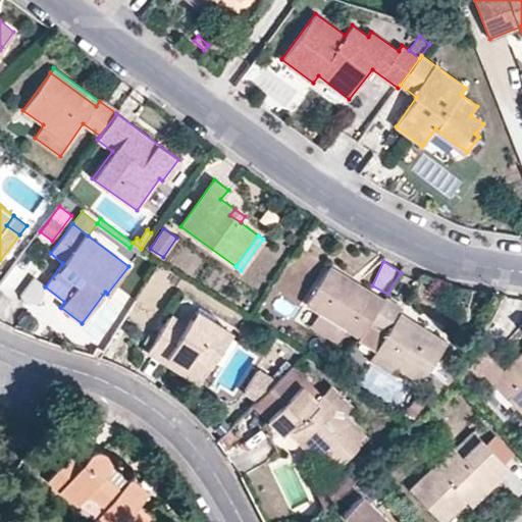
[(360,337),(384,299),(368,289),(365,294),(347,282),(350,277),(329,265),(305,304),(320,312),(311,326),(335,341),(344,327),(360,337)]
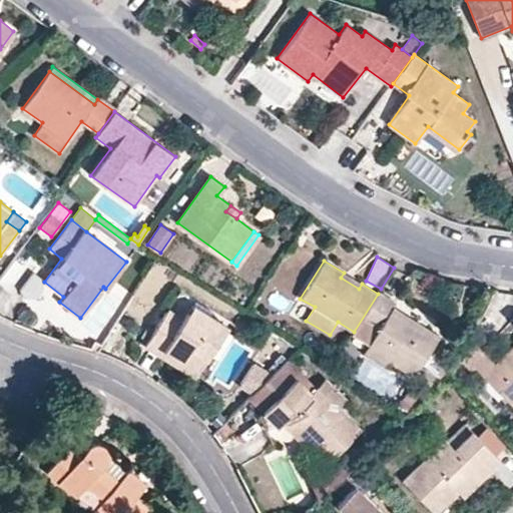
[(362,284),(344,273),(341,278),(359,289),(362,284)]
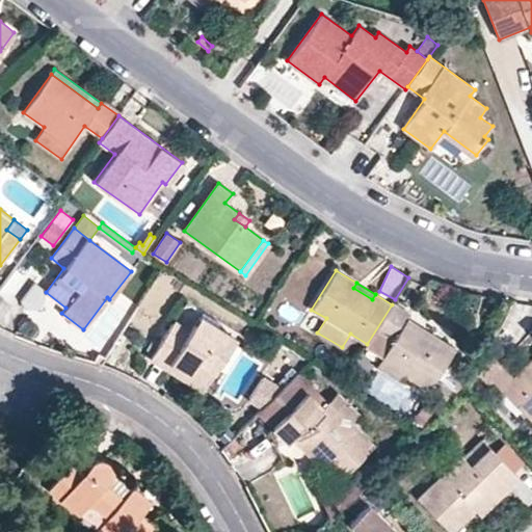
[(455,349),(406,318),(409,314),(393,302),(392,304),(367,344),(365,347),(382,357),(405,371),(431,388),(455,349)]
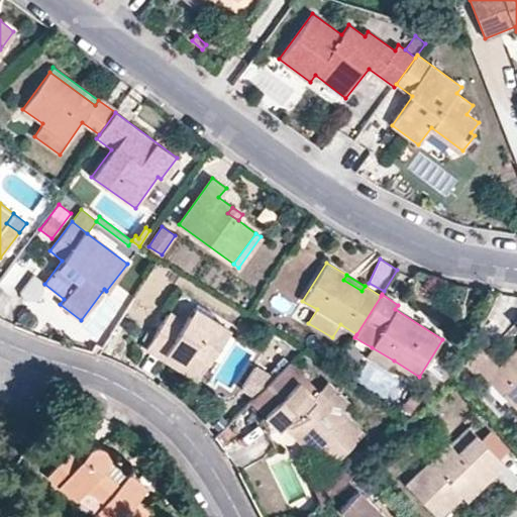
[(200,375),(229,329),(213,318),(215,314),(196,302),(185,321),(169,311),(145,348),(162,358),(166,352),(200,375)]
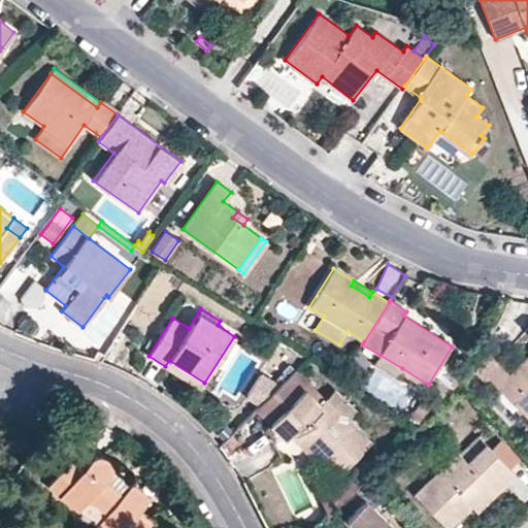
[(501,360),(489,347),(480,364),(489,373),(501,360)]
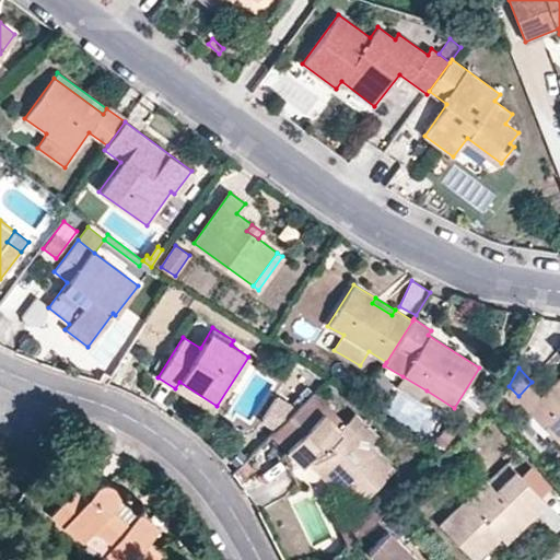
[(559,372),(541,392),(532,382),(518,396),(559,438),(559,372)]
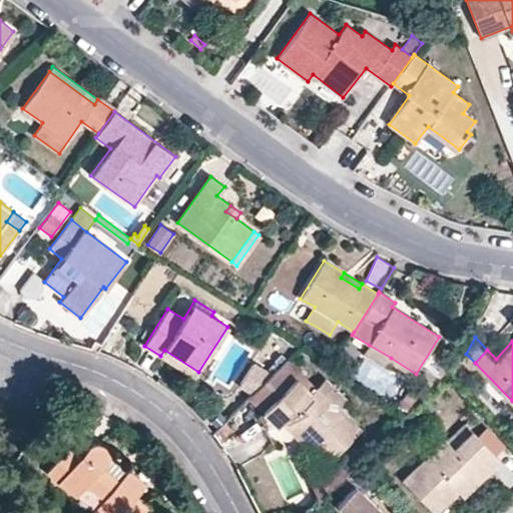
[(98,351),(102,346),(95,342),(91,349),(98,351)]
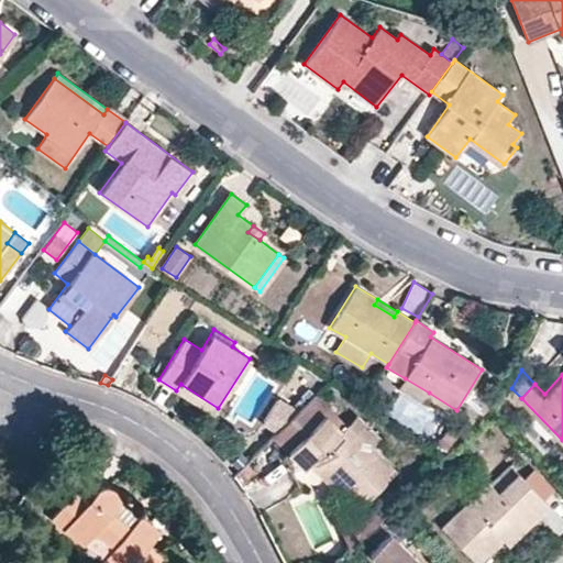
[(429,393),(405,378),(399,387),(422,403),(429,393)]
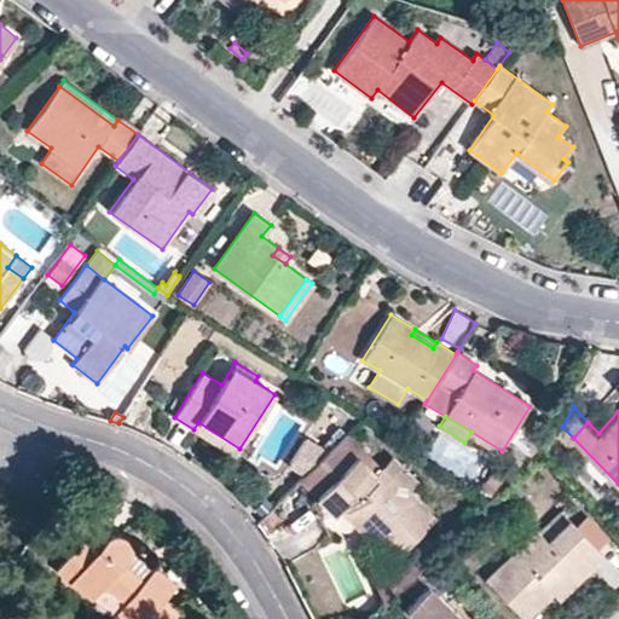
[(239,449),(198,422),(194,429),(236,455),(239,449)]
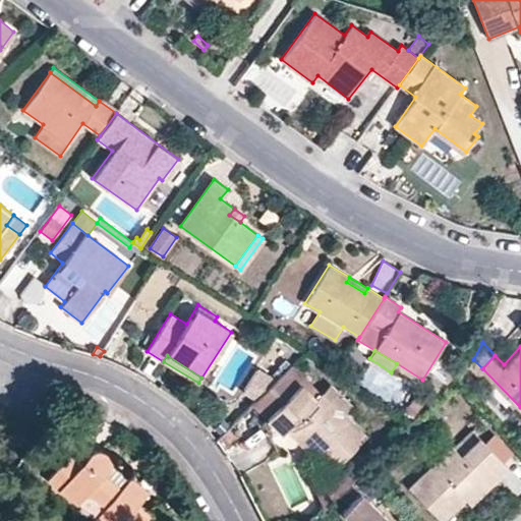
[(414,417),(450,381),(455,370),(445,361),(405,411),(414,417)]
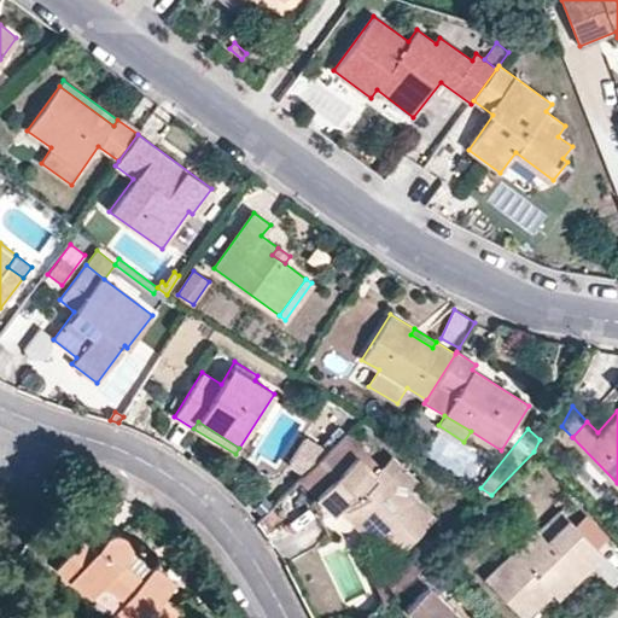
[(437,514),(412,489),(418,482),(391,455),(380,467),(374,473),(356,455),(362,449),(347,432),(326,452),(302,477),(299,479),(334,512),(338,508),(366,535),(371,531),(396,557),(437,514)]
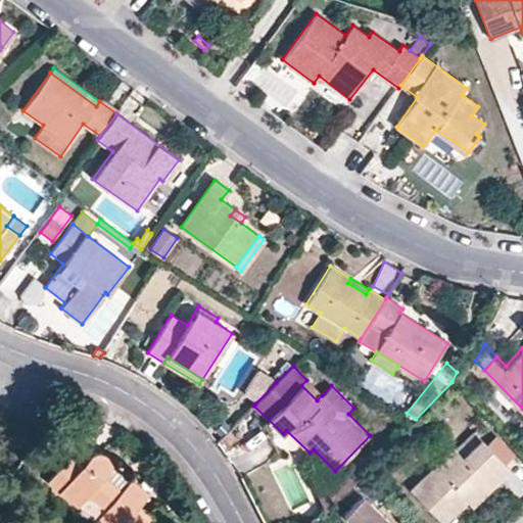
[(255,403),(276,382),(258,371),(244,392),(255,403)]
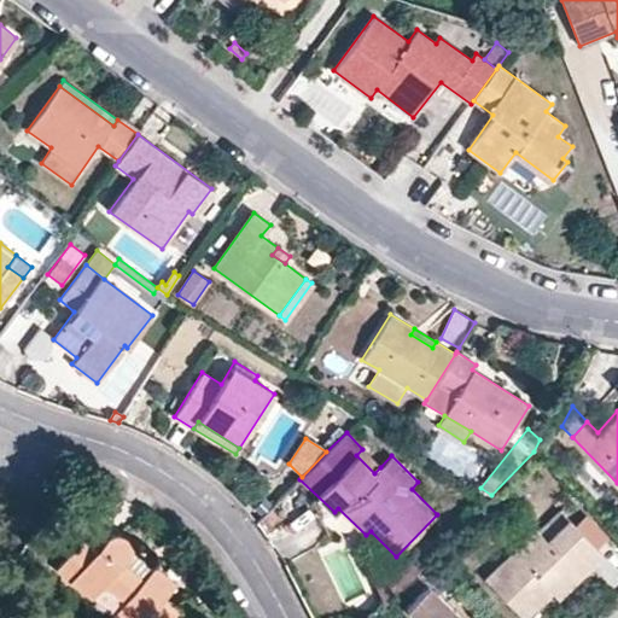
[(380,467),(362,449),(356,455),(374,473),(380,467)]
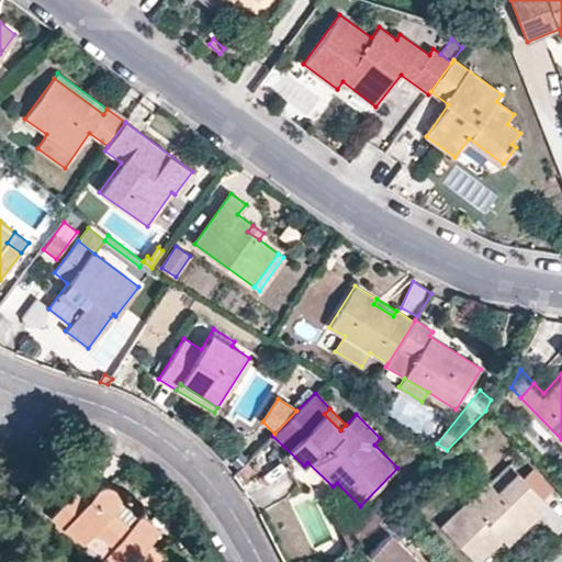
[(268,485),(291,472),(282,458),(259,472),(268,485)]
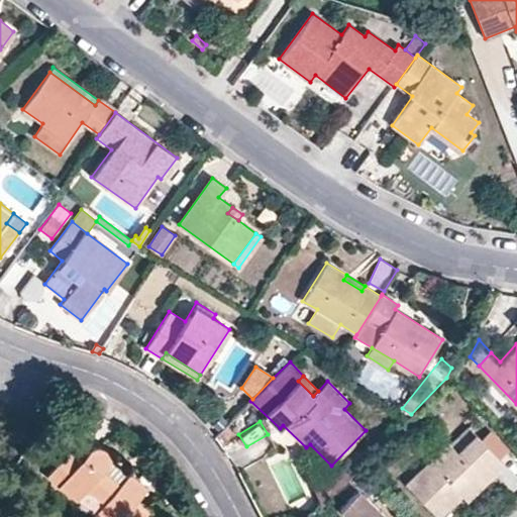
[(221,446),(234,433),(226,425),(214,436),(221,446)]
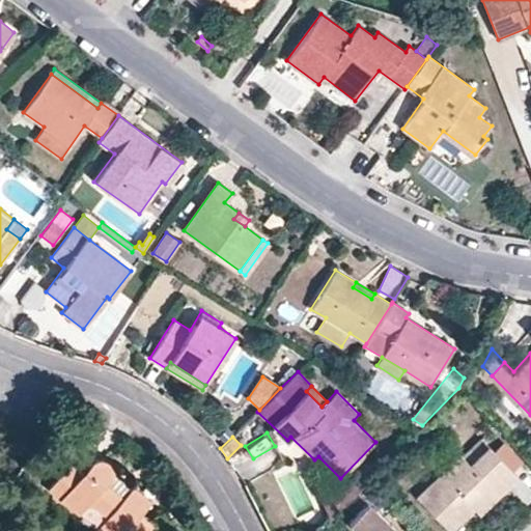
[(487,510),(522,476),(516,471),(497,451),(484,439),(466,457),(464,454),(420,498),(452,530),(454,530),(477,508),(481,504),(487,510)]
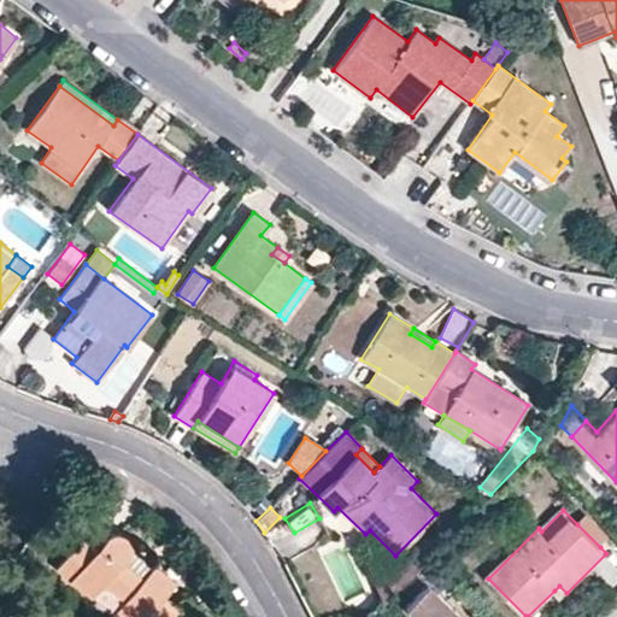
[(609,539),(586,516),(577,524),(600,547),(609,539)]
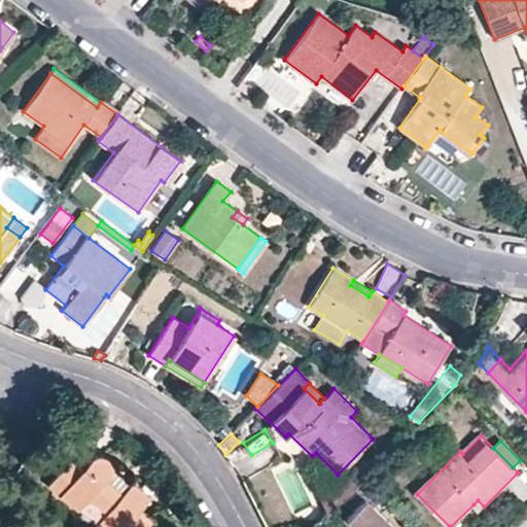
[(142,508),(151,498),(110,466),(110,462),(106,458),(102,456),(97,456),(93,458),(82,470),(69,459),(49,484),(100,526),(121,526),(124,525),(125,526),(152,526),(157,521),(142,508)]
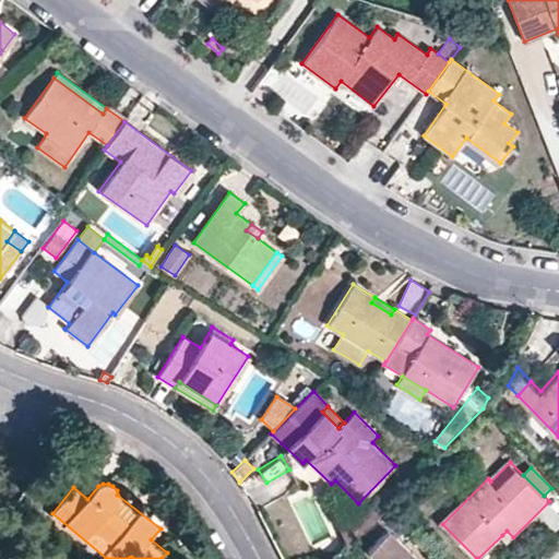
[(347,545),(378,513),(368,503),(352,512),(337,525),(347,545)]
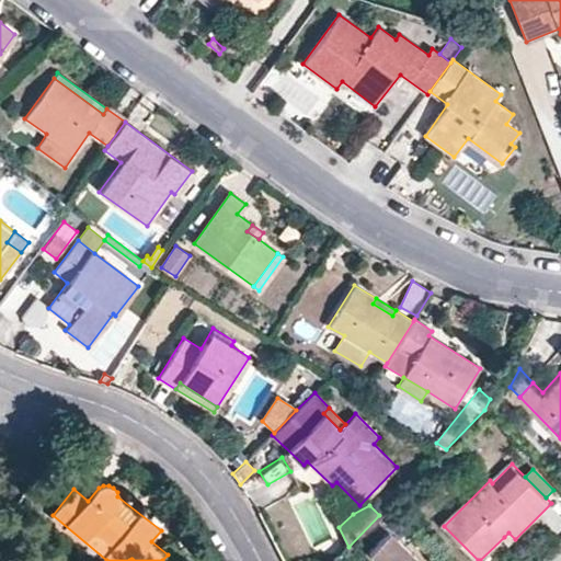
[(425,560),(390,525),(368,547),(382,560),(425,560)]
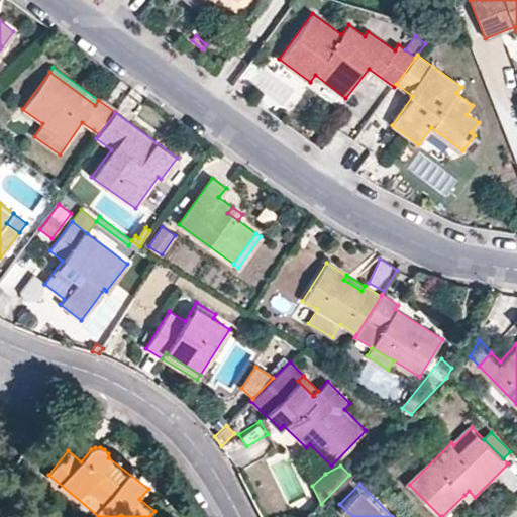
[(475,497),(469,491),(464,495),(471,501),(475,497)]
